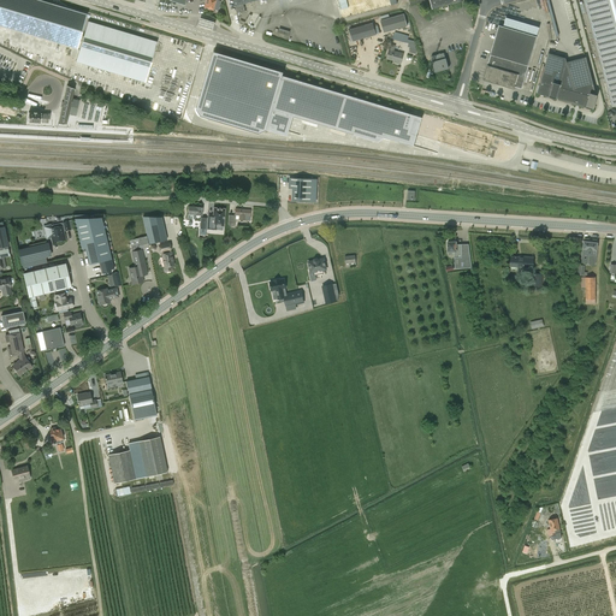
[(0,0),(0,25),(77,49),(88,15),(39,0),(0,0)]
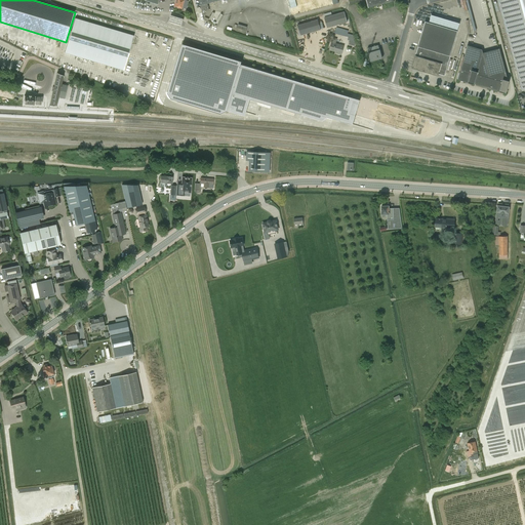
[(184,0),(175,0),(174,6),(176,6),(186,9),(188,1),(185,0),(184,0)]
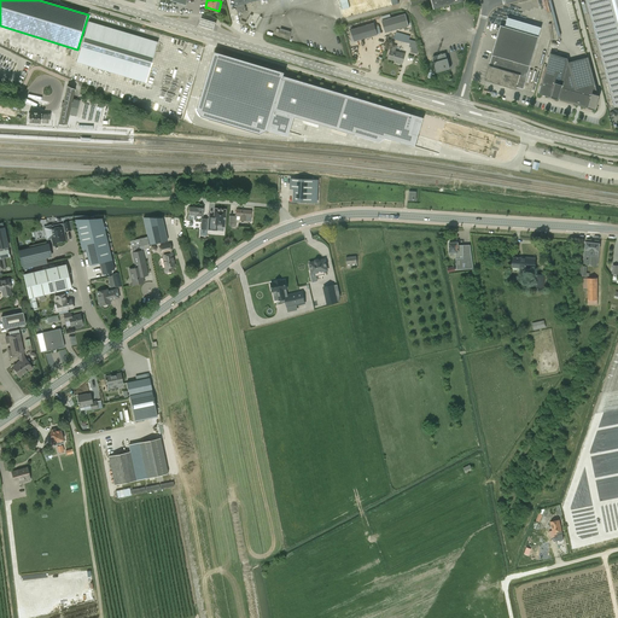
[(233,0),(238,15),(246,12),(244,4),(257,0),(233,0)]
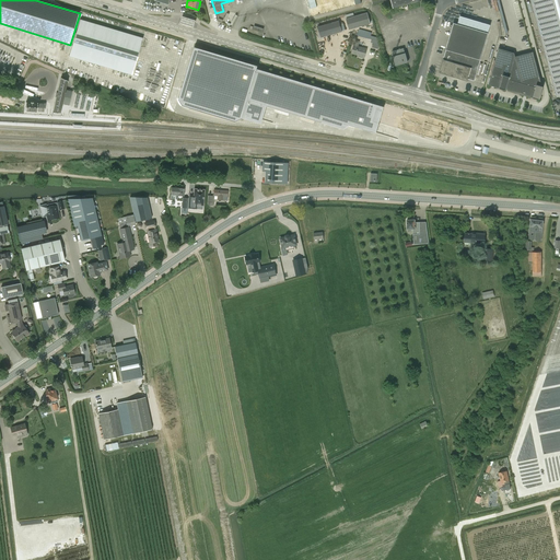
[(305,0),(311,16),(361,3),(360,0),(305,0)]
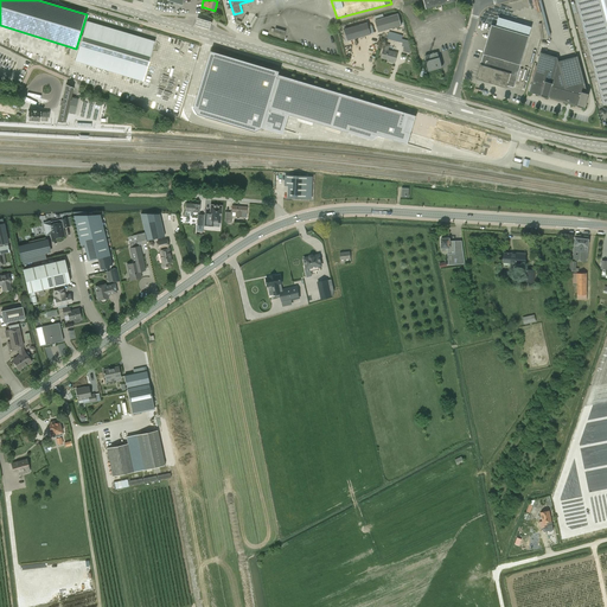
[(606,0),(575,0),(604,106),(606,104),(606,0)]
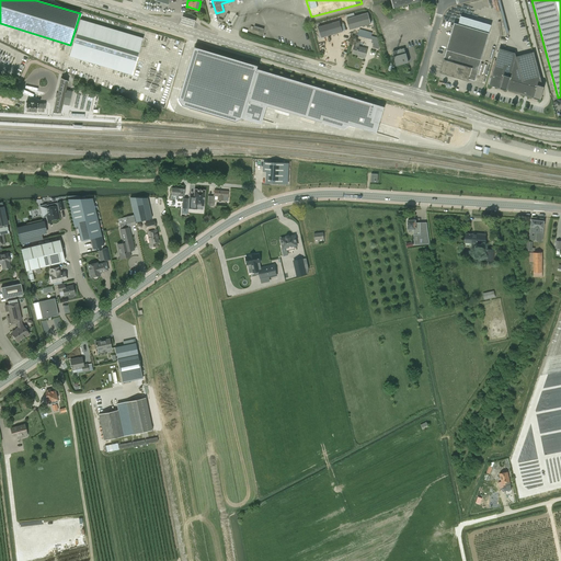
[(368,13),(347,19),(350,30),(371,23),(368,13)]
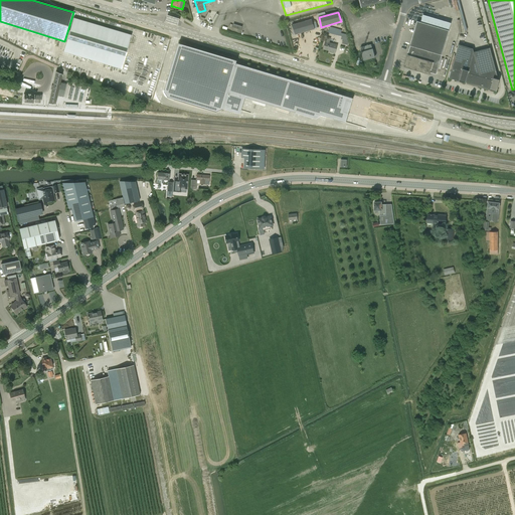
[(172,19),(173,17),(168,15),(166,21),(178,25),(180,19),(176,18),(176,20),(172,19)]
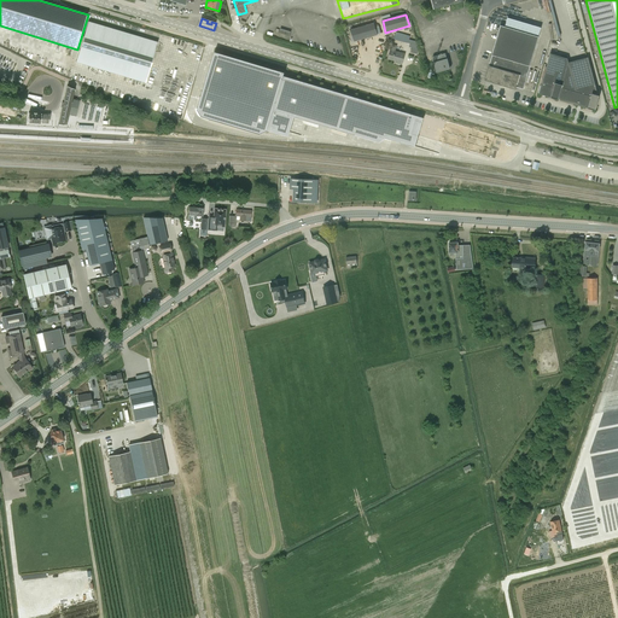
[(88,21),(76,63),(145,83),(158,42),(88,21)]
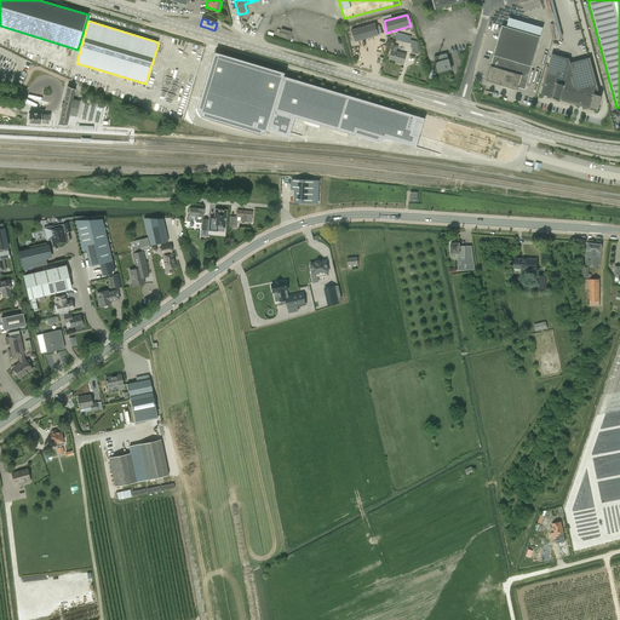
[(375,23),(352,30),(355,41),(379,35),(382,34),(380,27),(377,28),(375,23)]
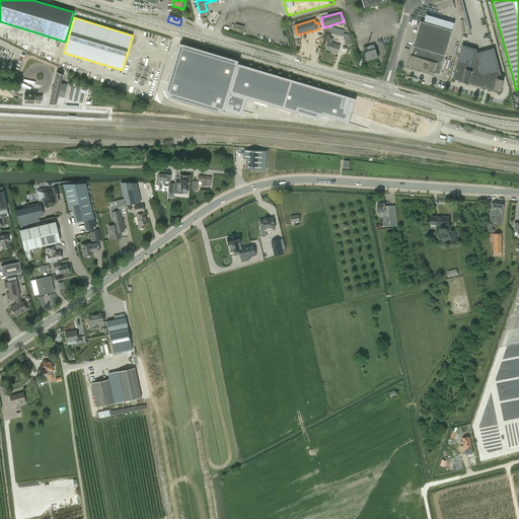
[(411,55),(406,67),(433,75),(434,73),(439,75),(452,30),(420,21),(413,46),(414,46),(411,55)]
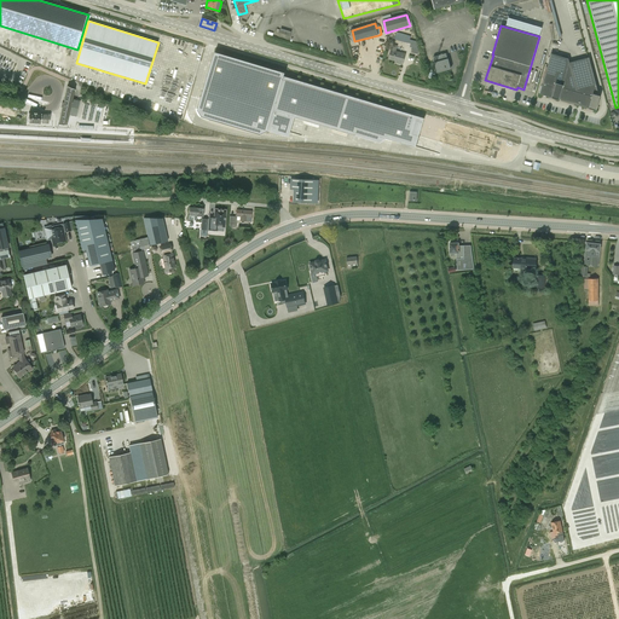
[(397,33),(395,40),(409,44),(410,40),(411,36),(397,33)]
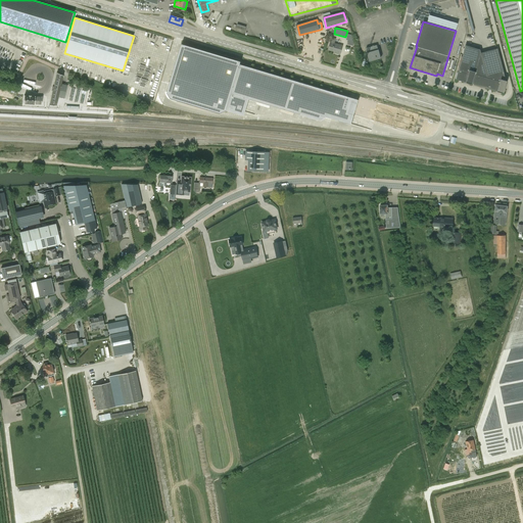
[(346,34),(345,37),(347,37),(346,40),(348,41),(347,45),(352,46),(353,42),(352,42),(353,39),(351,38),(352,35),(346,34)]
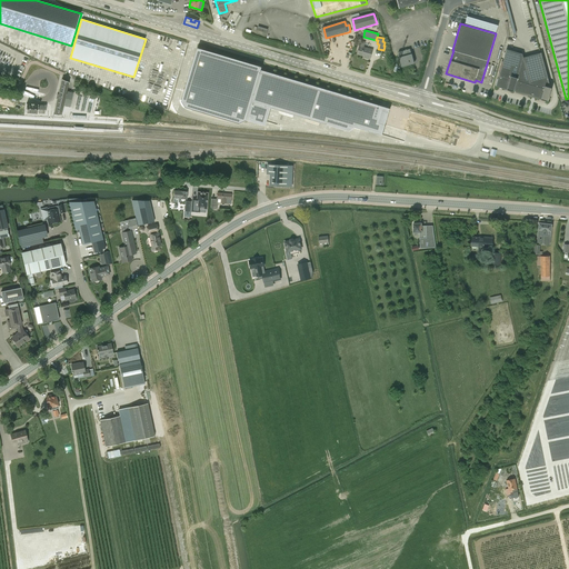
[(372,50),(363,47),(365,42),(361,41),(360,47),(359,46),(357,55),(363,56),(363,58),(370,59),(372,50)]
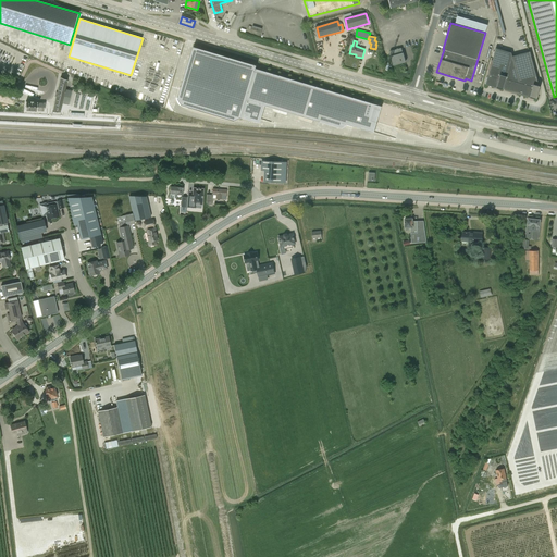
[(194,47),(177,99),(182,104),(234,121),(240,118),(246,100),(265,106),(320,122),(322,116),(347,124),(374,133),(382,107),(256,69),(257,65),(194,47)]
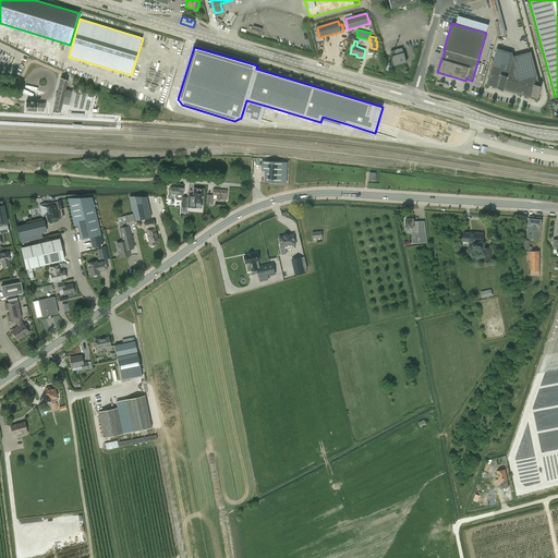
[(402,48),(390,51),(392,56),(391,56),(393,65),(407,62),(403,52),(402,48)]
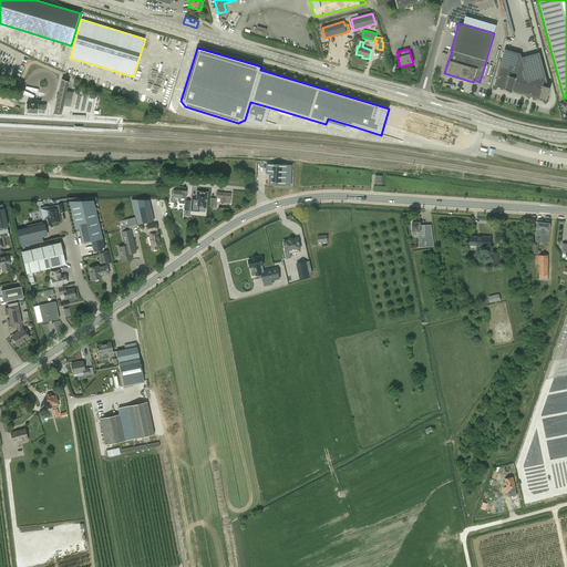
[(505,49),(494,85),(512,91),(512,90),(514,91),(514,92),(547,101),(550,88),(548,88),(539,52),(522,57),(521,53),(505,49)]
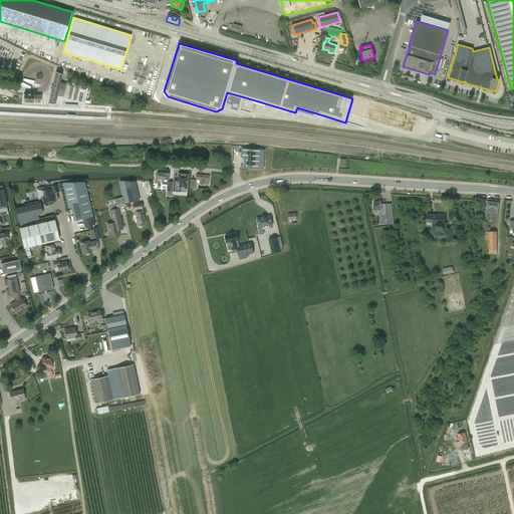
[(62,74),(55,71),(48,103),(55,103),(57,95),(63,96),(66,83),(60,82),(62,74)]
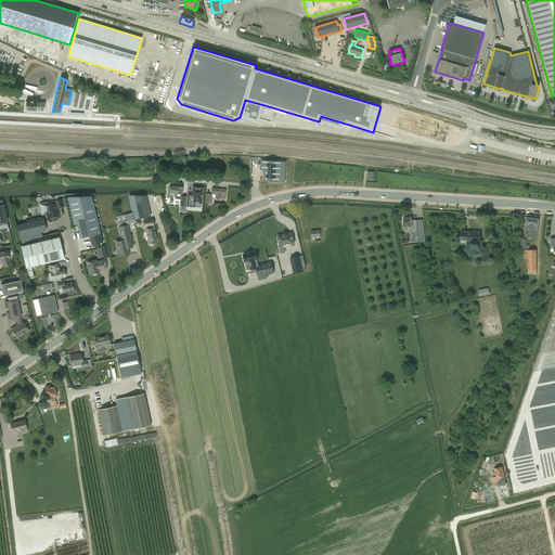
[(25,110),(37,111),(43,111),(44,103),(37,102),(25,101),(25,110)]
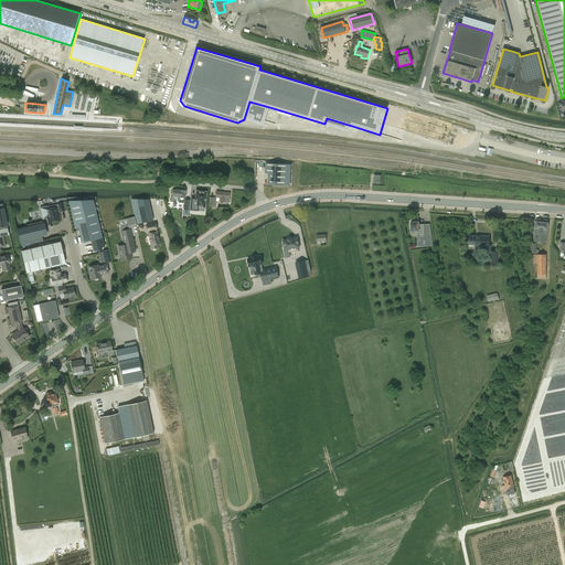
[(268,173),(268,184),(281,184),(287,184),(288,164),(266,163),(265,173),(268,173)]
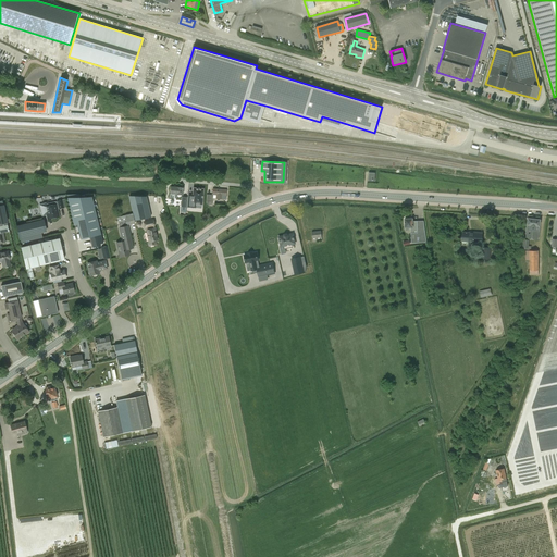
[(206,203),(207,195),(207,194),(202,194),(203,189),(194,188),(193,189),(189,189),(189,197),(196,198),(196,195),(202,195),(201,203),(206,203)]
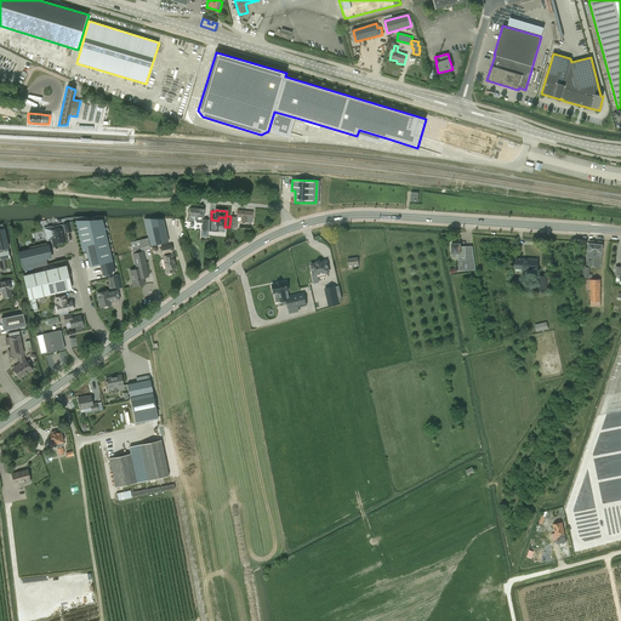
[(248,222),(251,222),(252,211),(237,210),(237,217),(240,217),(240,221),(248,222)]
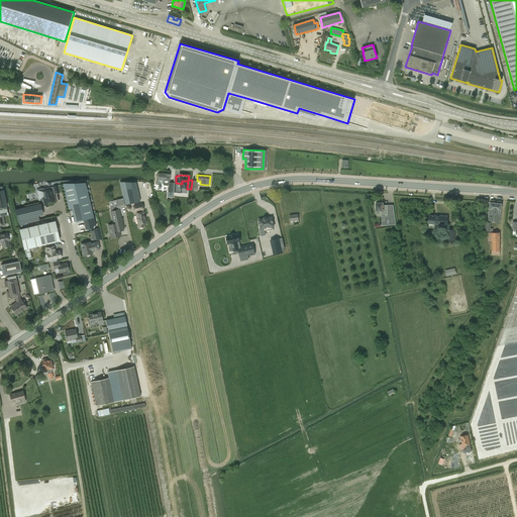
[(174,183),(169,183),(167,197),(173,197),(173,194),(176,194),(176,185),(174,184),(174,183)]
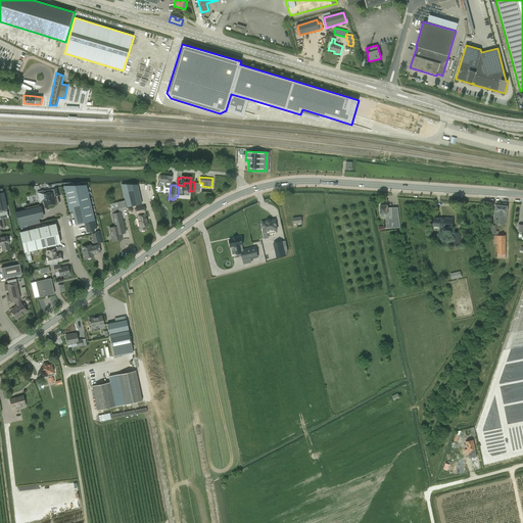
[(86,186),(62,186),(63,189),(68,210),(73,209),(77,225),(87,222),(89,230),(97,228),(87,189),(86,186)]
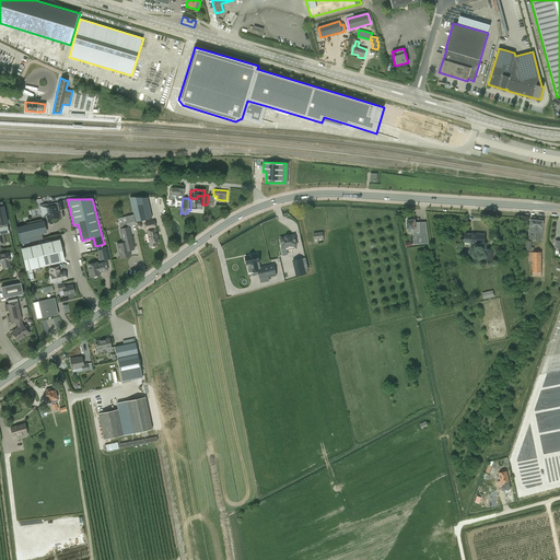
[(140,221),(152,218),(148,201),(136,203),(140,221)]
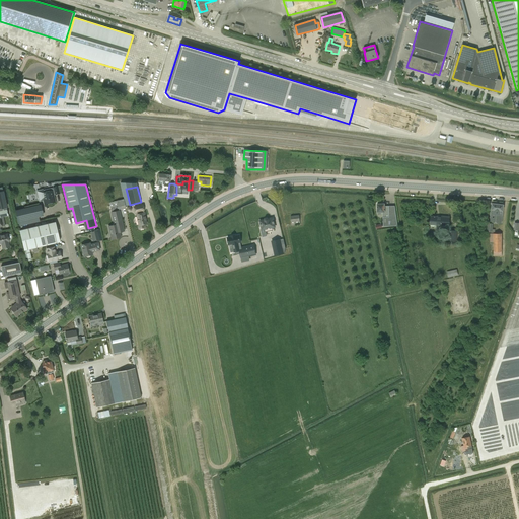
[(43,191),(38,192),(40,202),(44,201),(45,204),(54,202),(53,195),(54,195),(53,190),(52,189),(47,190),(48,192),(43,193),(43,191)]
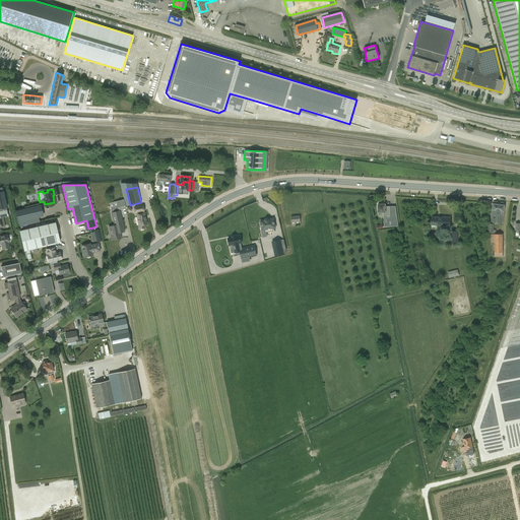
[(119,209),(126,208),(124,199),(109,202),(110,206),(111,211),(119,210),(119,209)]
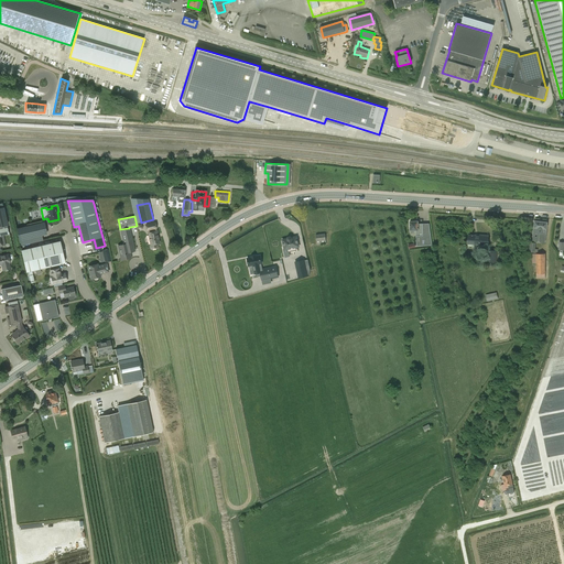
[(532,242),(535,243),(544,243),(545,234),(548,223),(534,220),(533,232),(532,242)]
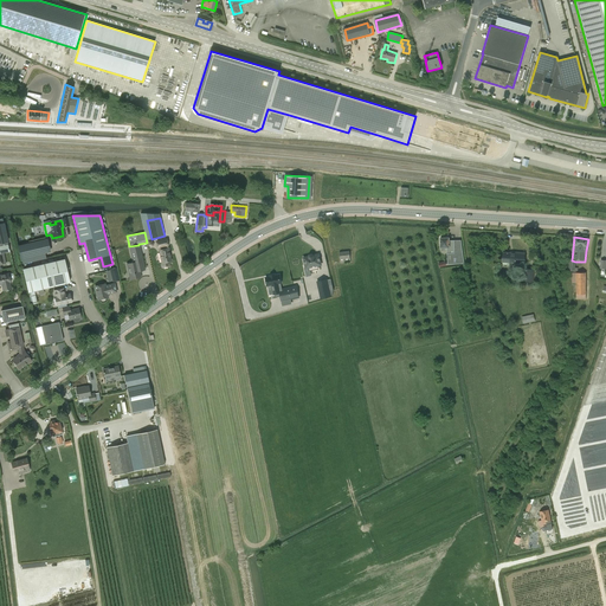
[(440,238),(440,247),(447,247),(447,264),(464,264),(461,240),(449,240),(449,238),(440,238)]
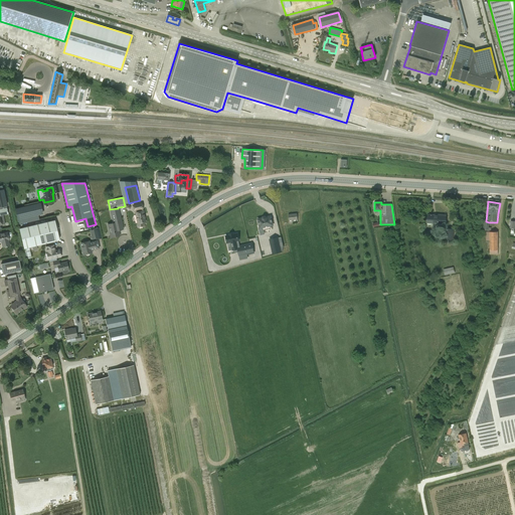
[(17,219),(30,216),(42,214),(40,203),(14,209),(17,219)]
